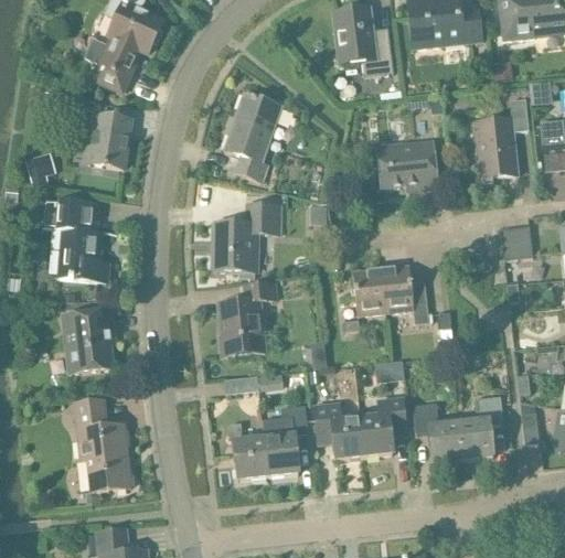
[(94,76),(102,81),(121,89),(128,76),(124,74),(136,46),(148,52),(162,20),(139,9),(144,0),(110,0),(105,12),(116,18),(108,33),(113,35),(94,76)]
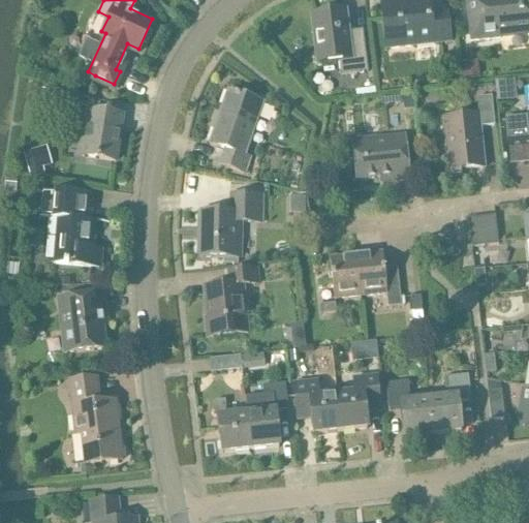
[(450,37),(448,26),(446,5),(430,7),(429,0),(381,0),(386,44),(450,37)]
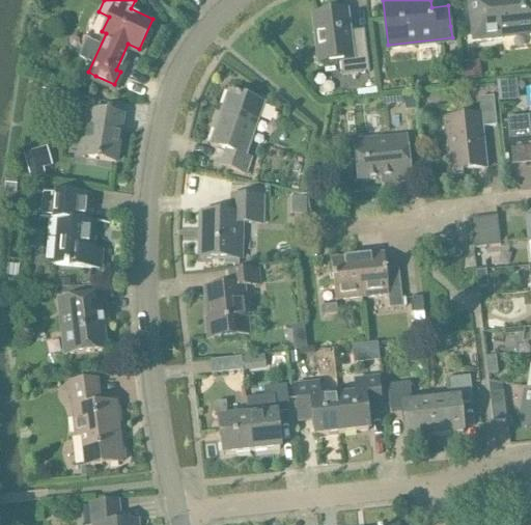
[(469,0),(473,36),(530,30),(530,3),(530,0),(469,0)]
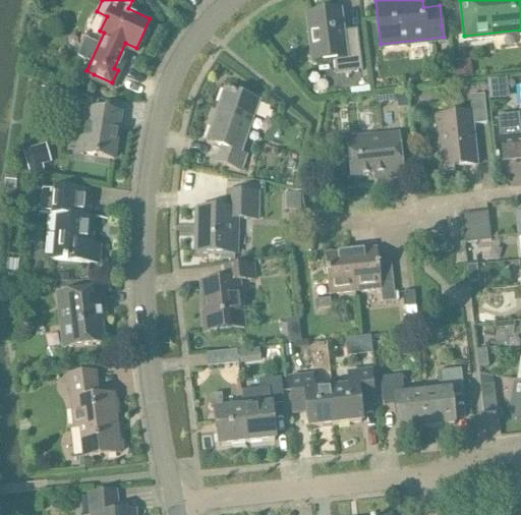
[(362,67),(361,55),(358,35),(344,36),(341,8),(307,12),(312,56),(333,53),(335,70),(362,67)]
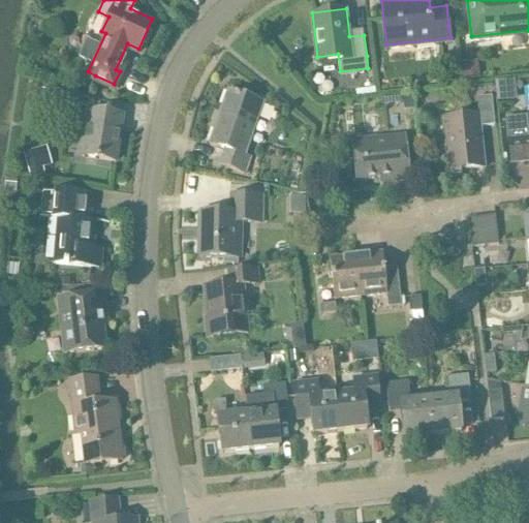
[(476,63),(464,64),(465,75),(477,74),(476,63)]
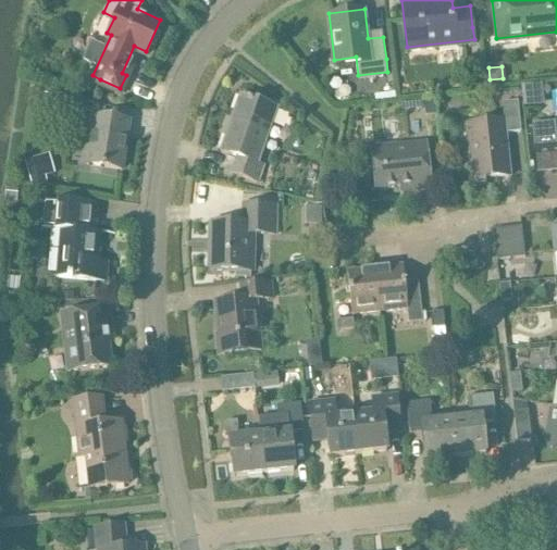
[(544,99),(542,80),(524,82),(527,100),(544,99)]
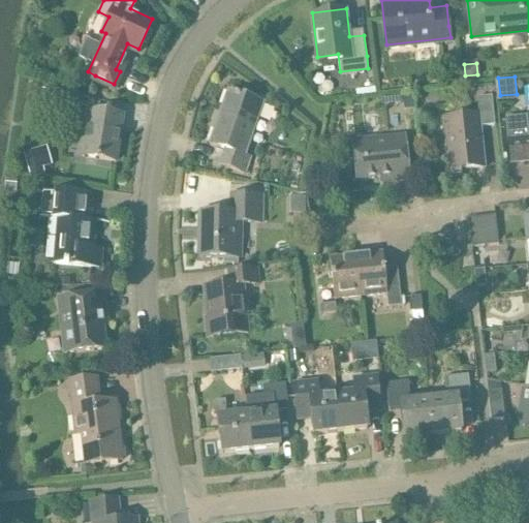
[(263,98),(248,92),(228,86),(210,140),(224,145),(219,160),(245,168),(250,153),(245,151),(263,98)]
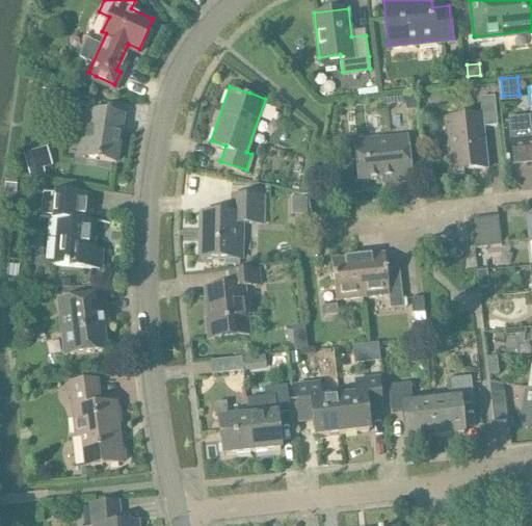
[(415,90),(404,91),(406,104),(416,103),(415,90)]
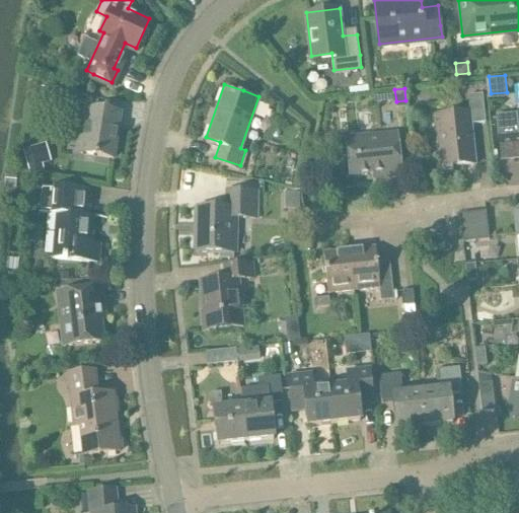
[(435,113),(438,143),(440,163),(475,159),(471,120),(486,118),(483,90),(468,91),(470,108),(435,113)]
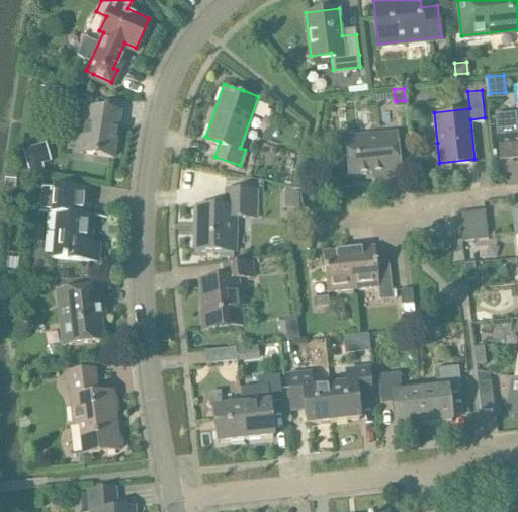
[(81,149),(93,151),(113,154),(119,109),(88,104),(81,149)]
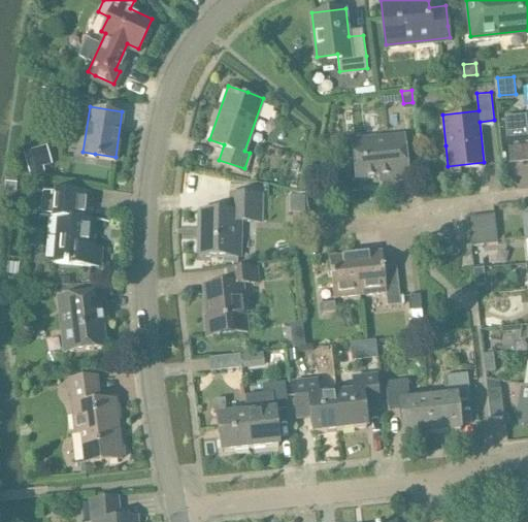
[(527,133),(507,136),(508,137),(510,158),(527,156),(527,111),(527,113),(527,133)]
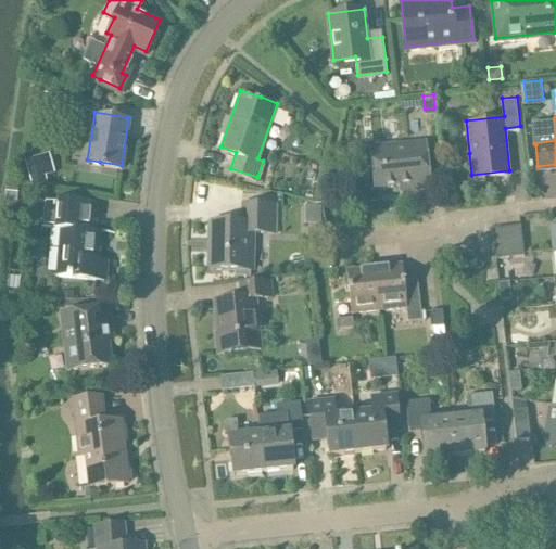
[(369,143),(371,163),(374,184),(408,181),(409,187),(432,184),(427,137),(369,143)]
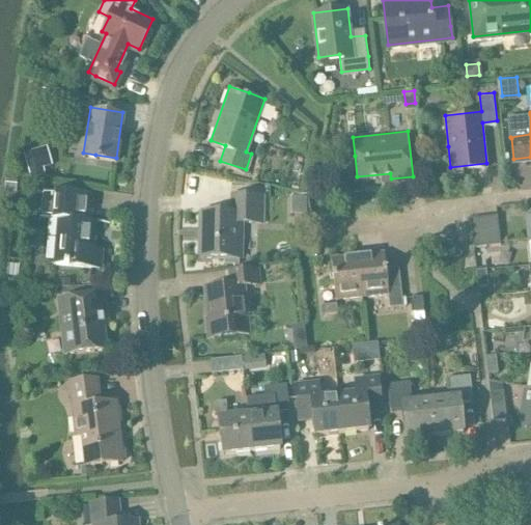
[(47,142),(23,148),(31,175),(45,171),(43,164),(53,162),(47,142)]
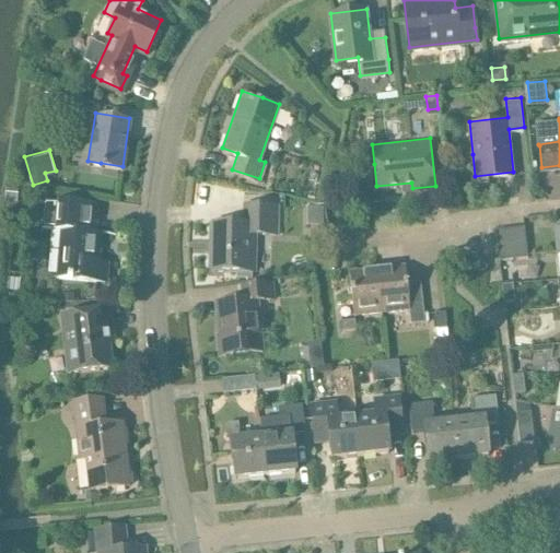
[(4,197),(18,198),(19,184),(6,183),(4,197)]
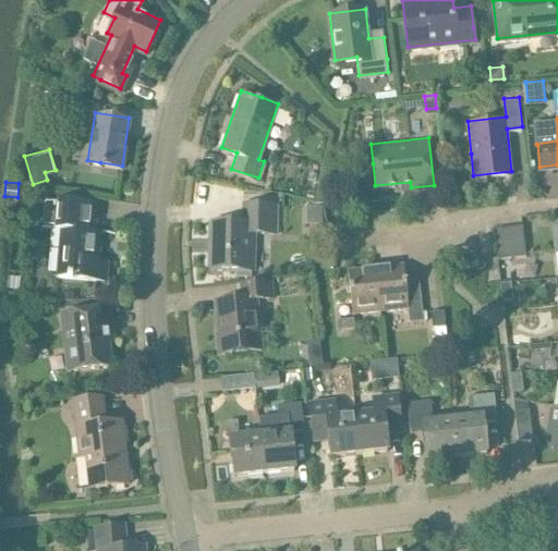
[(44,197),(41,223),(61,225),(57,273),(75,274),(96,277),(98,256),(100,227),(97,227),(99,201),(75,199),(53,197),(44,197)]
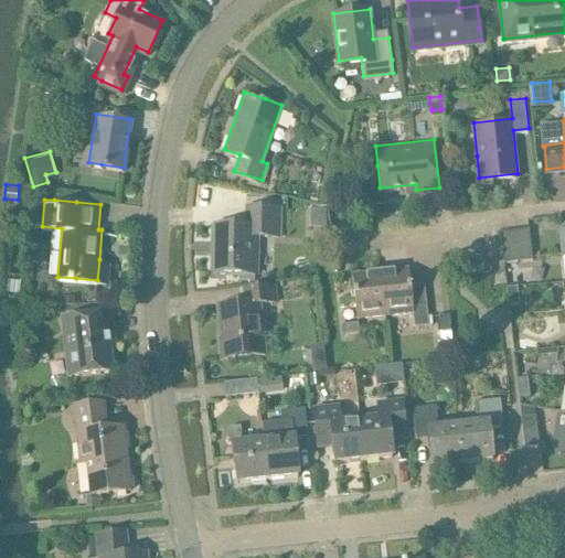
[(252,204),(251,223),(214,222),(213,269),(256,270),(256,232),(279,233),(280,204),(247,203),(247,204),(252,204)]
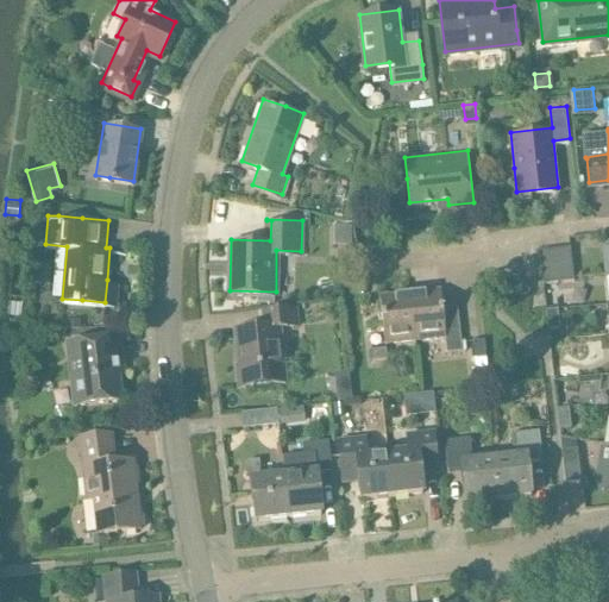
[(570,243),(569,243),(554,244),(558,277),(575,276),(570,243)]
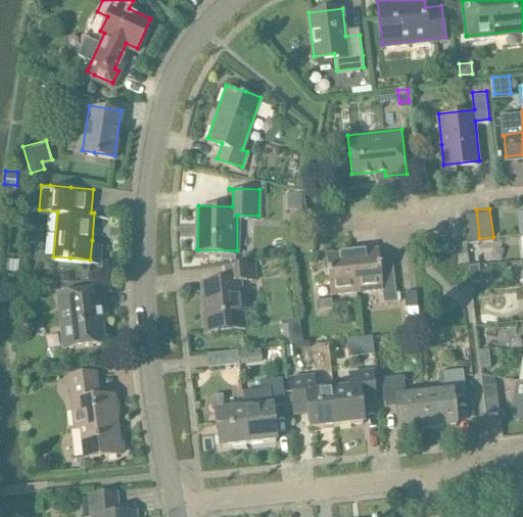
[(466,240),(479,238),(476,209),(463,212),(466,240)]
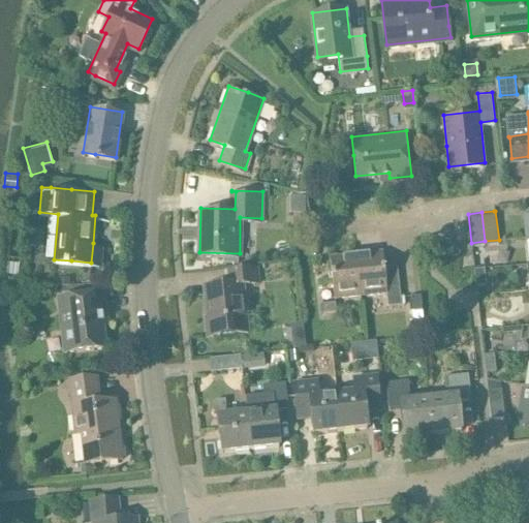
[(460,251),(459,239),(446,240),(447,252),(460,251)]
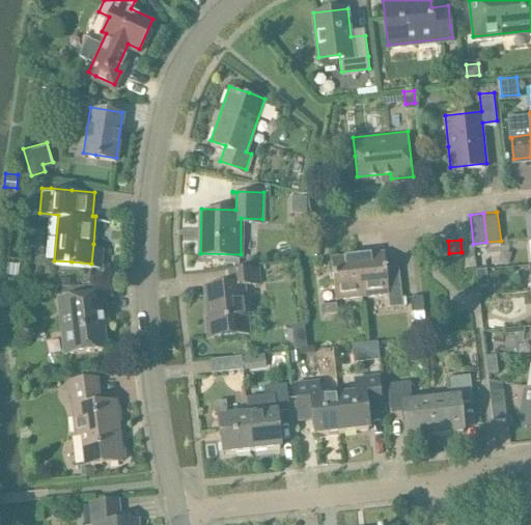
[(358,252),(362,294),(388,291),(386,266),(384,249),(358,252)]
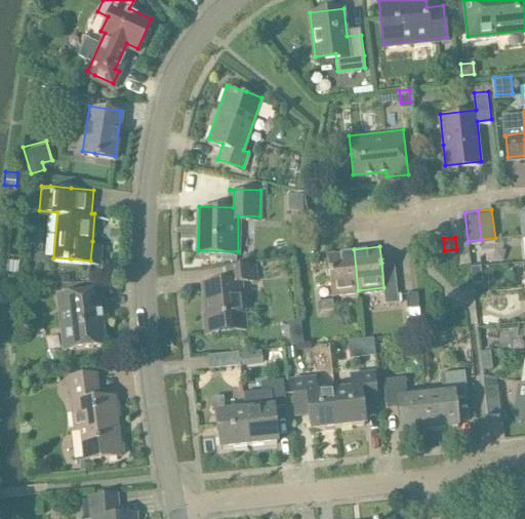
[(327,252),(329,273),(331,293),(358,290),(354,249),(327,252)]
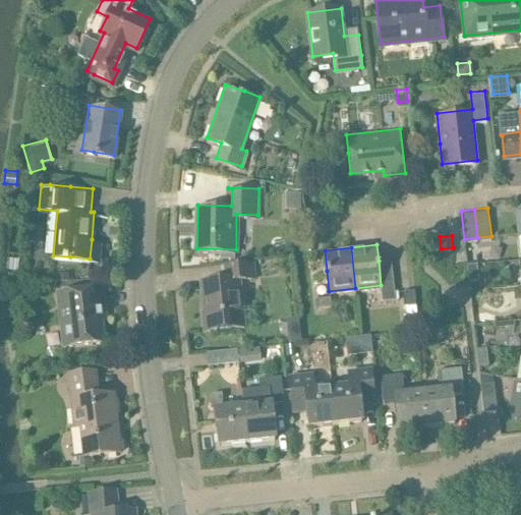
[(253,260),(245,261),(225,263),(226,277),(201,279),(205,308),(203,309),(205,328),(244,324),(239,276),(255,275),(253,260)]
